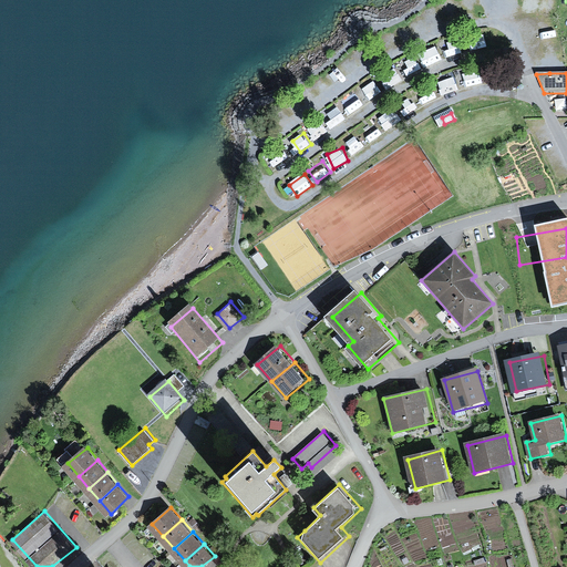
[(10,566),(9,550),(0,552),(0,566),(10,566)]
